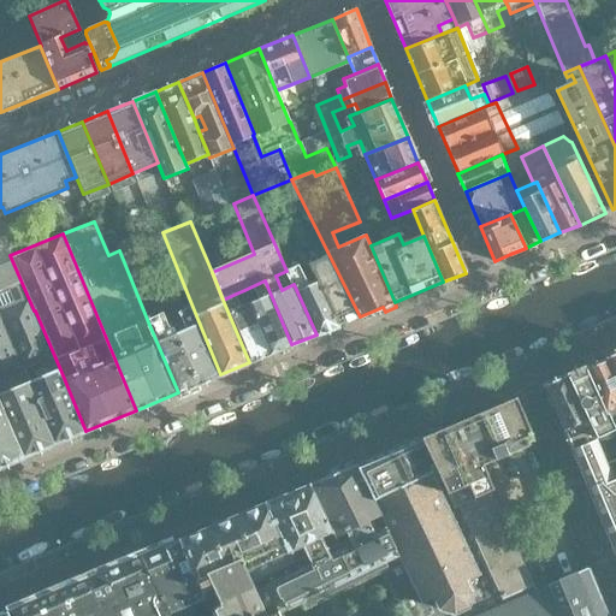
[(0,291),(22,283),(10,255),(4,240),(0,240),(0,291)]
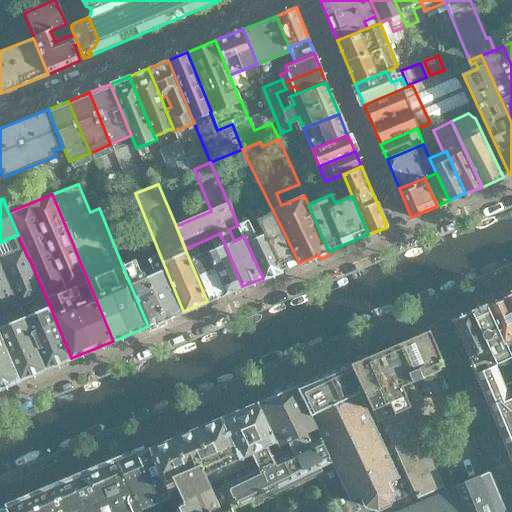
[(299,263),(272,209),(256,217),(263,232),(281,270),(299,263)]
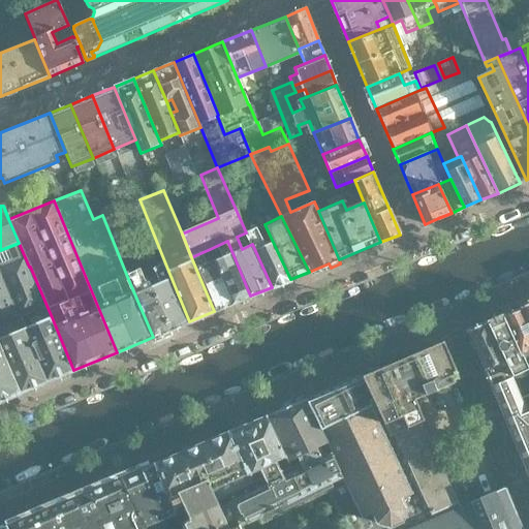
[(290,279),(272,240),(262,245),(255,228),(246,232),(252,244),(272,287),(290,279)]
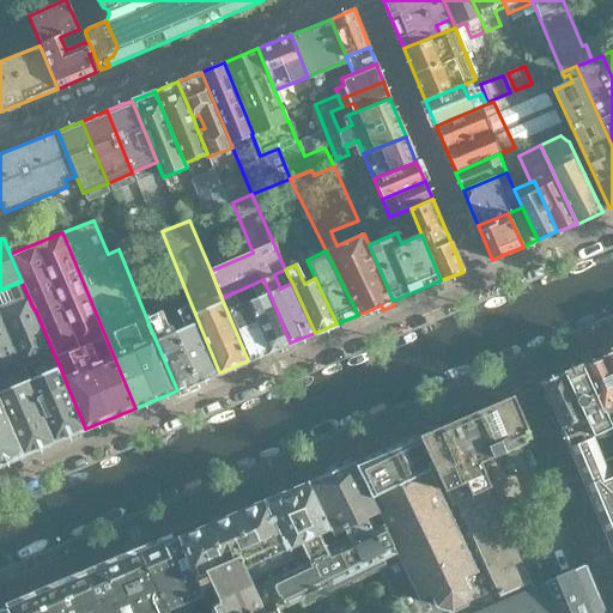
[(290,343),(263,279),(243,289),(249,302),(249,301),(269,352),(290,343)]
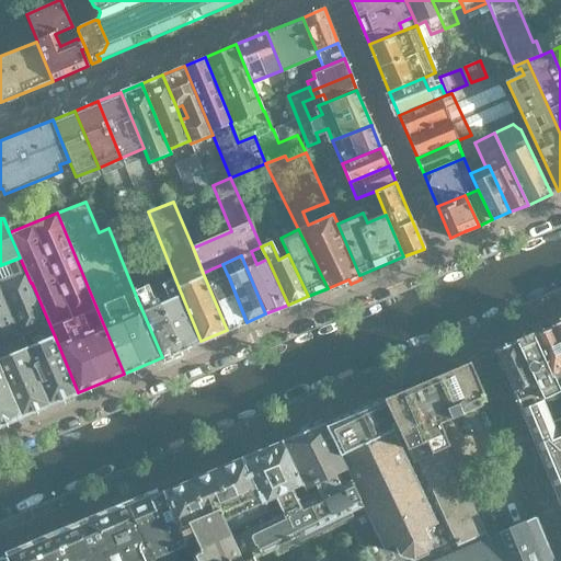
[(0,265),(0,287),(26,348),(55,336),(32,283),(31,283),(20,258),(0,265)]
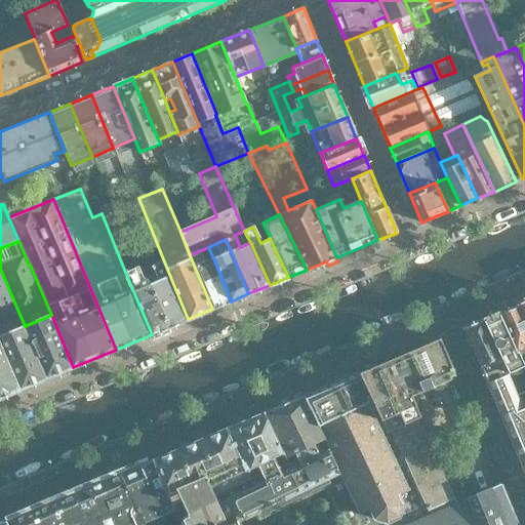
[(213,257),(213,258),(205,261),(201,250),(190,255),(212,309),(213,309),(231,301),(213,257)]
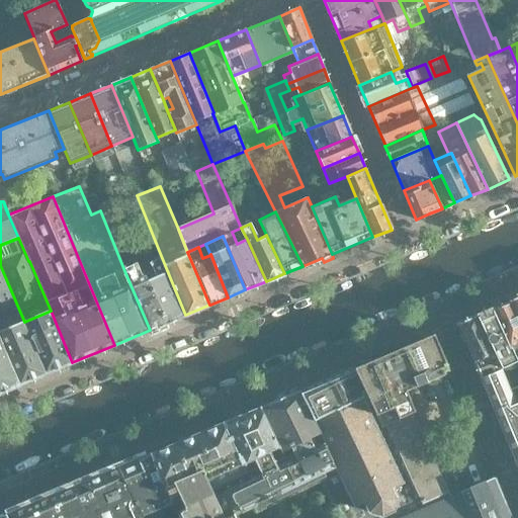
[(185,315),(162,258),(152,262),(158,276),(150,280),(167,323),(185,315)]
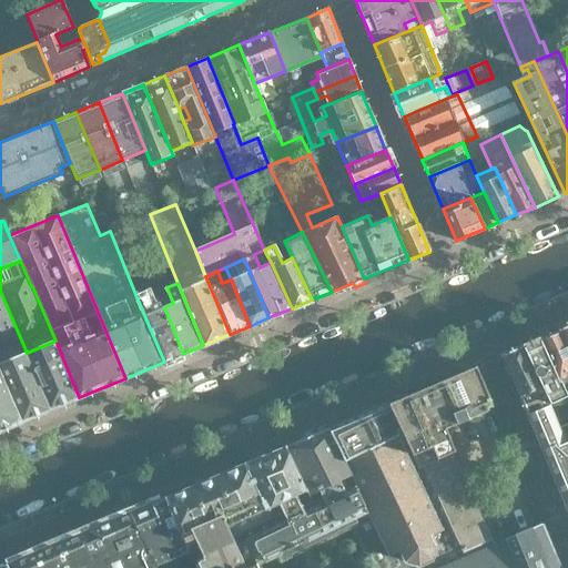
[(0,363),(27,353),(0,291),(0,363)]
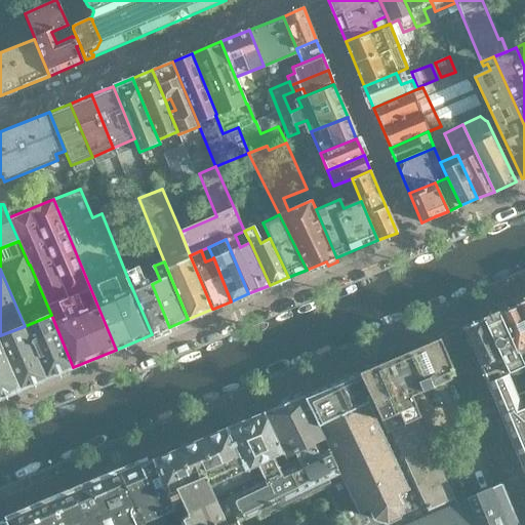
[(169,327),(152,284),(144,287),(137,273),(127,277),(152,334),(169,327)]
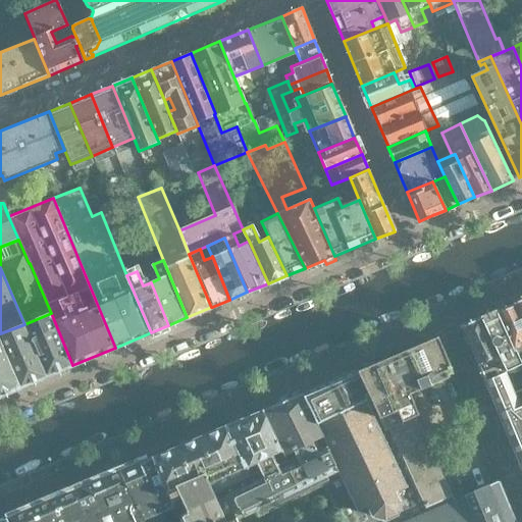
[(521,301),(521,302),(519,298),(512,301),(514,305),(521,322),(521,301)]
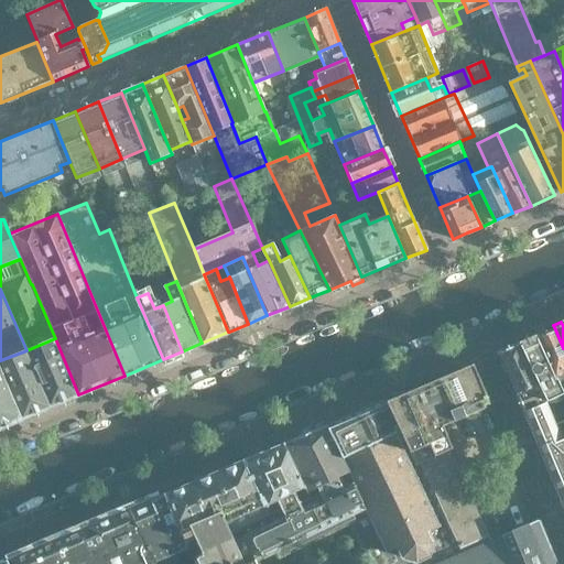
[(563,348),(555,329),(535,336),(560,394),(563,392),(563,348)]
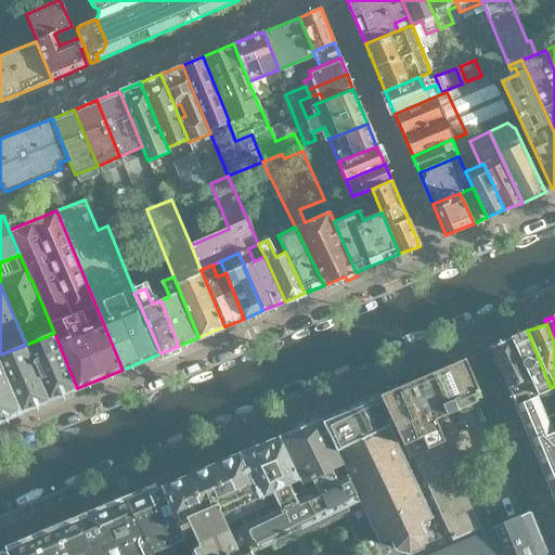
[(551,388),(527,331),(511,338),(527,377),(529,376),(537,395),(551,388)]
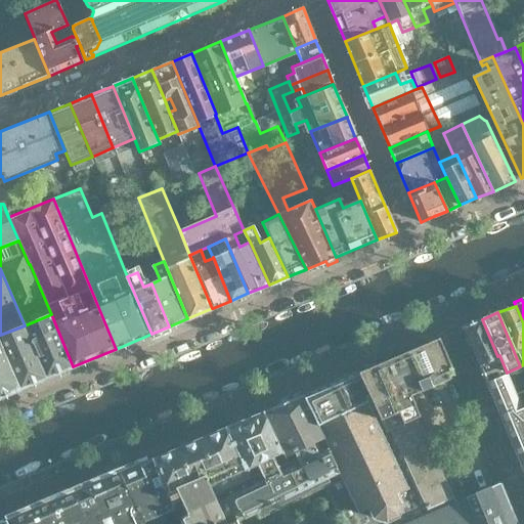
[(73,366),(51,314),(25,325),(46,378),(73,366)]
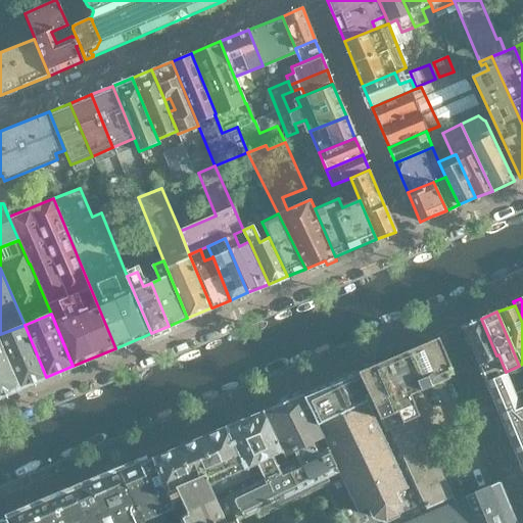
[(496,355),(481,319),(462,327),(478,363),(496,355)]
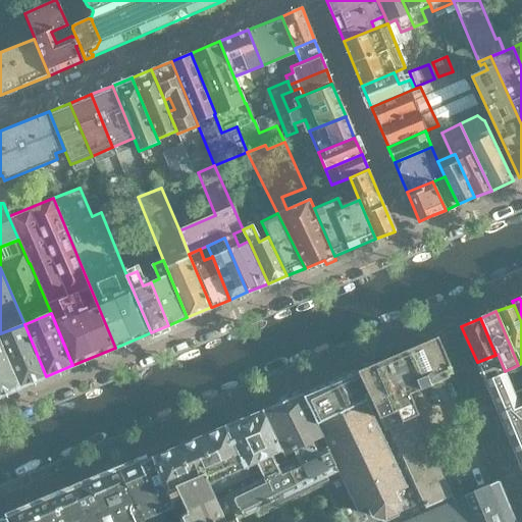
[(46,376),(24,324),(0,333),(0,341),(19,387),(46,376)]
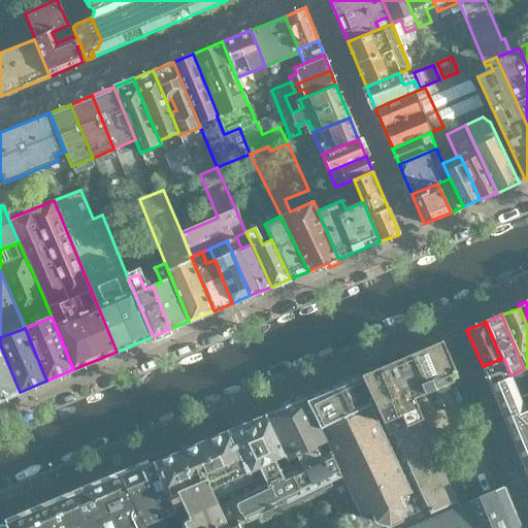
[(455,506),(419,420),(422,419),(414,398),(435,389),(432,382),(456,372),(442,340),(362,375),(372,402),(318,425),(340,474),(347,488),(342,490),(349,502),(340,506),(350,527),(520,527),(502,487),(455,506)]
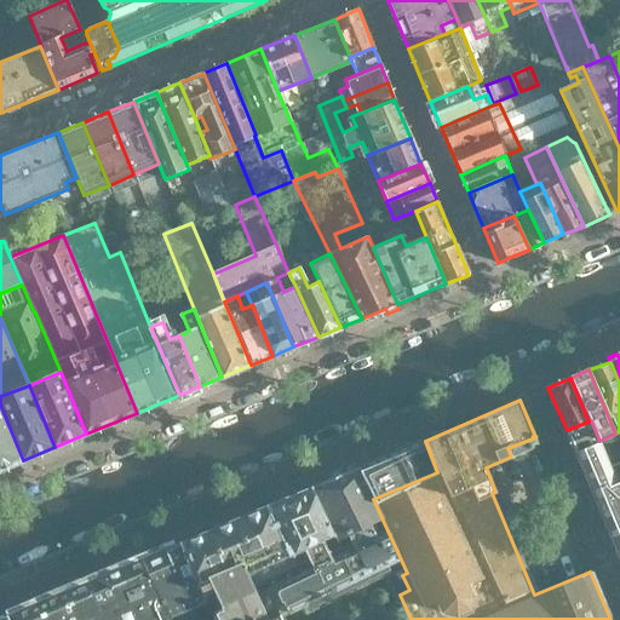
[(0,470),(23,460),(0,405),(0,470)]
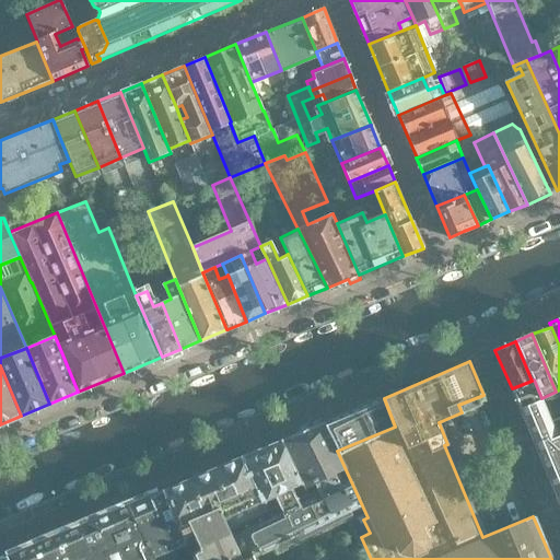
[(541,398),(534,380),(532,381),(512,388),(520,407),(541,398)]
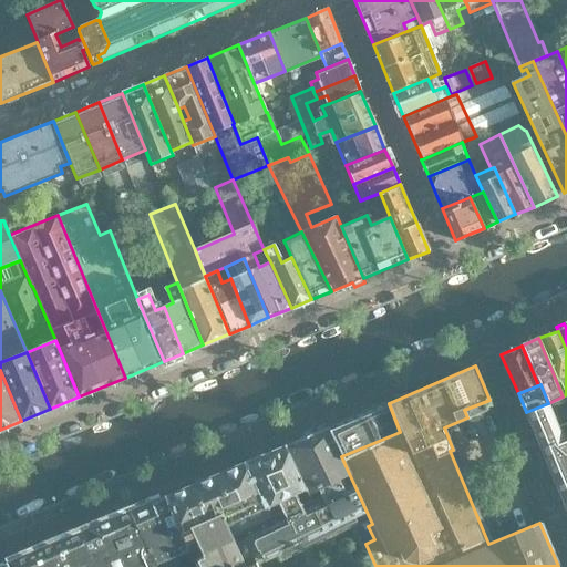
[(566,394),(548,403),(526,412),(565,507),(566,507),(566,511),(566,394)]
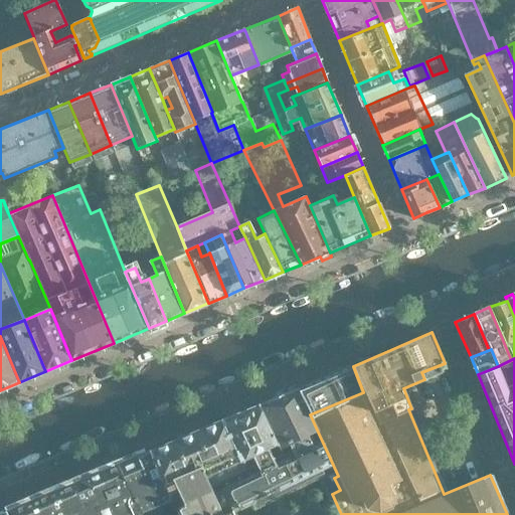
[(363,392),(353,366),(299,388),(310,414),(363,392)]
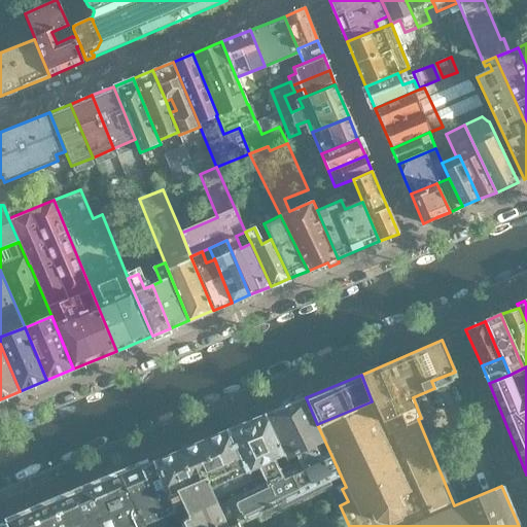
[(340,473),(317,424),(306,397),(305,397),(266,414),(227,429),(249,476),(215,492),(232,525),(240,522),(340,473)]
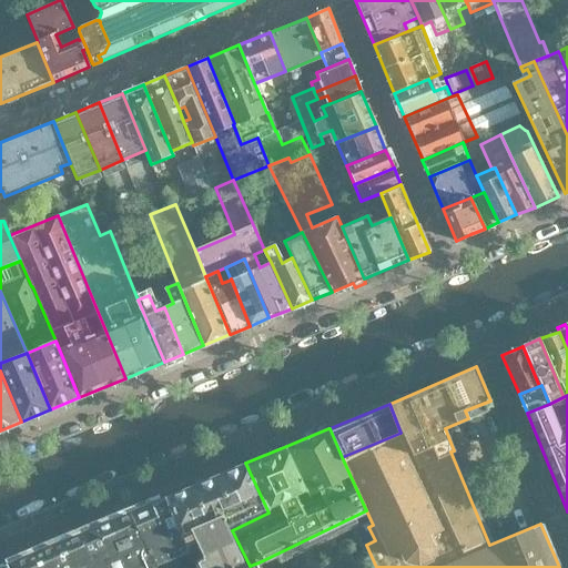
[(250,566),(232,530),(269,513),(245,463),(164,497),(176,525),(188,520),(193,533),(199,530),(203,540),(201,545),(206,556),(198,559),(201,567),(261,567),(259,563),(250,566)]
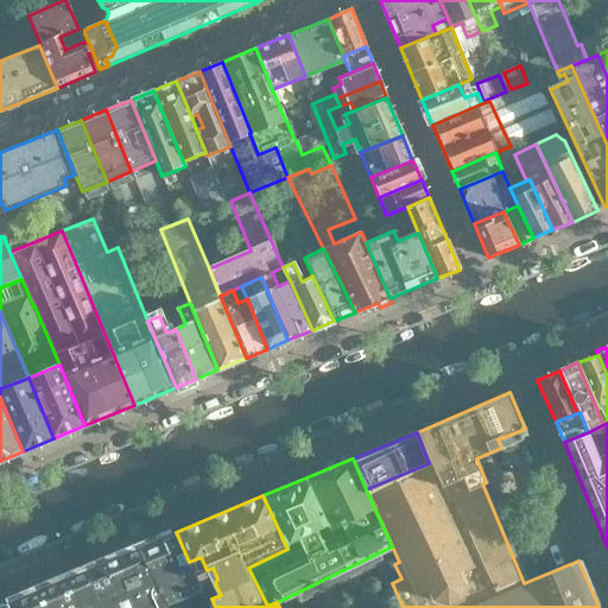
[(197,574),(207,570),(201,557),(189,562),(176,532),(138,549),(166,607),(177,607),(191,602),(189,596),(204,590),(197,574)]
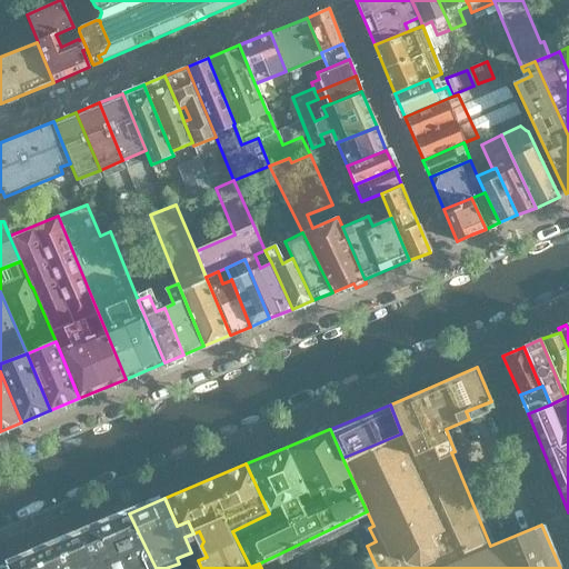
[(156,568),(129,513),(7,565),(8,568),(156,568)]
